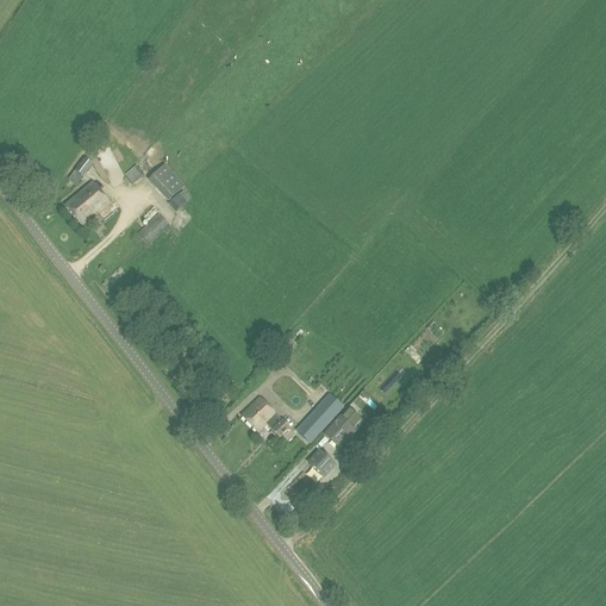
[(111,143),(97,147),(99,154),(113,150),(111,143)]
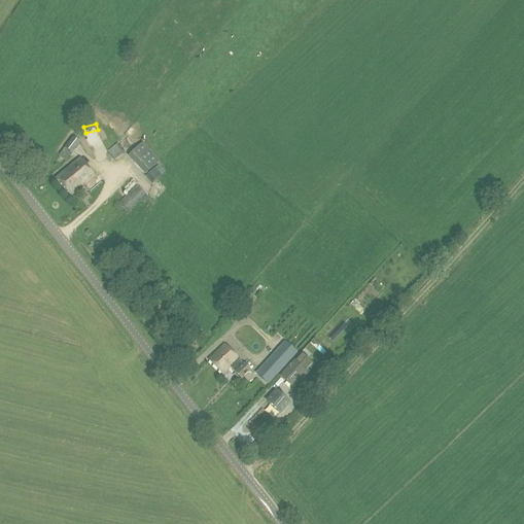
[(93,148),(104,143),(98,130),(86,135),(93,148)]
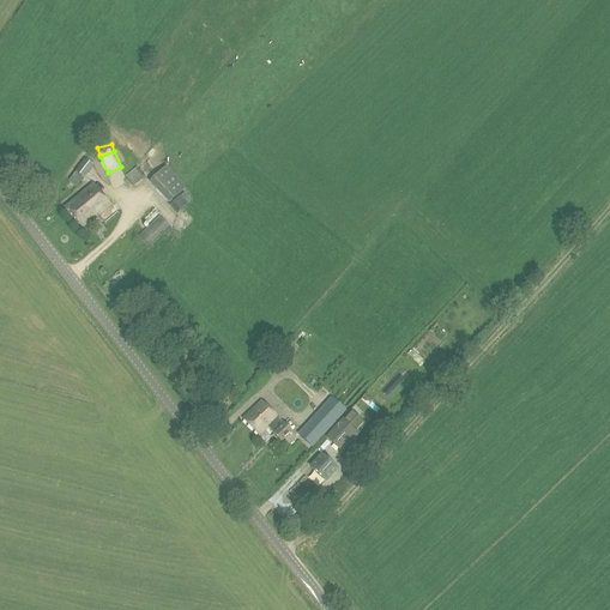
[(76,168),(83,174),(94,162),(86,156),(76,168)]
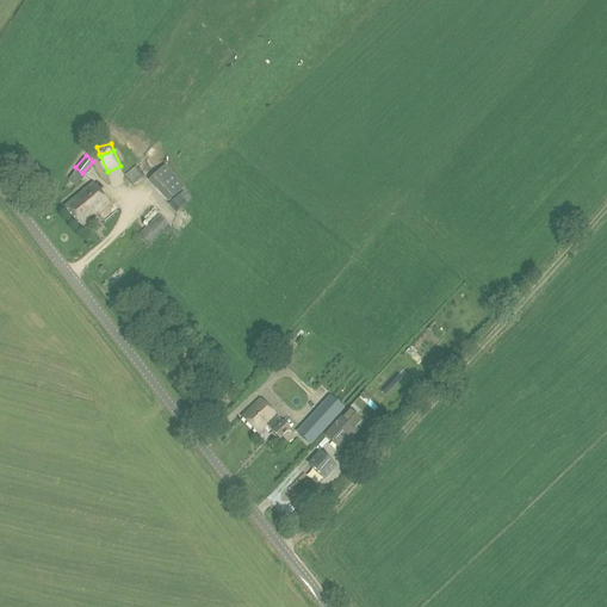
[(149,177),(168,198),(183,185),(163,163),(149,177)]
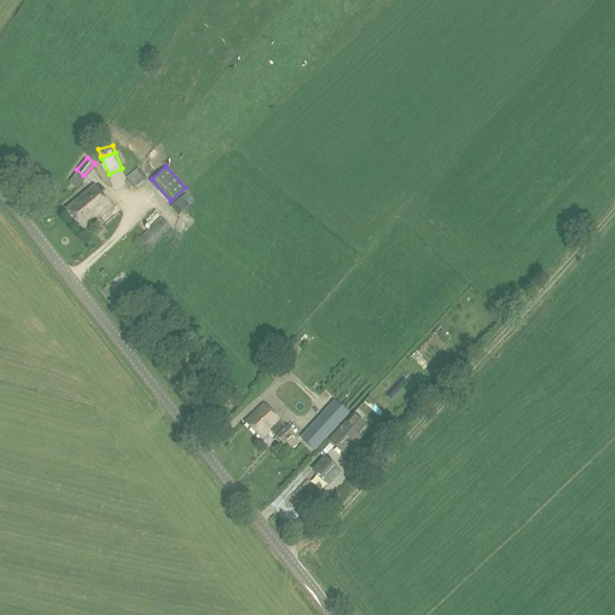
[(141,175),(135,167),(123,174),(131,184),(141,175)]
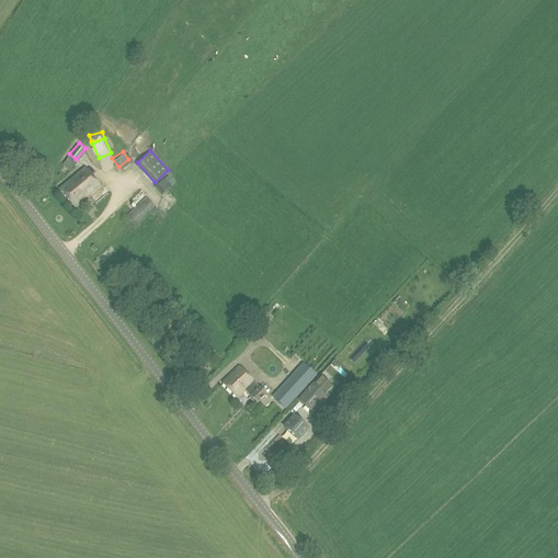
[(81,166),(69,177),(56,186),(71,205),(97,184),(81,166)]
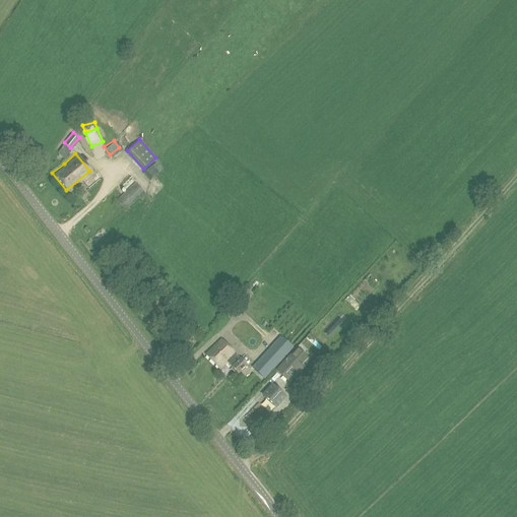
[(90,185),(99,177),(93,173),(85,181),(90,185)]
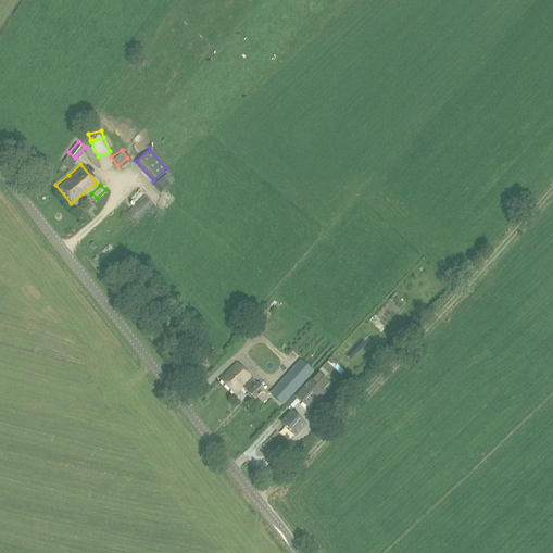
[(142,193),(123,211),(130,218),(145,205),(148,209),(152,204),(142,193)]
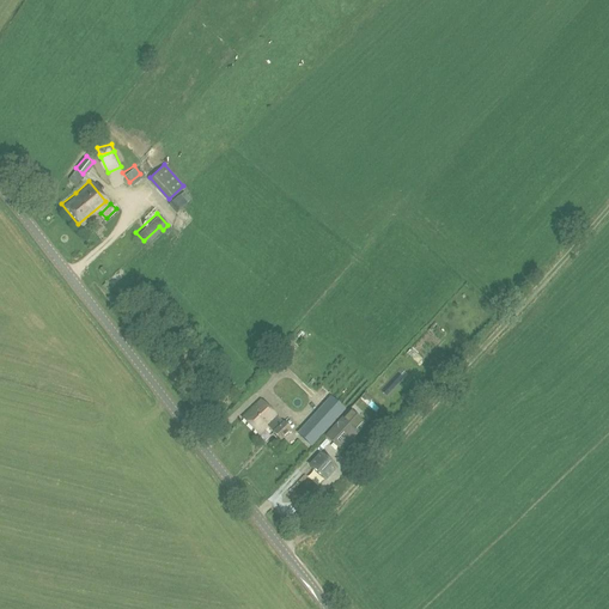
[(365,406),(370,403),(364,393),(359,395),(365,406)]
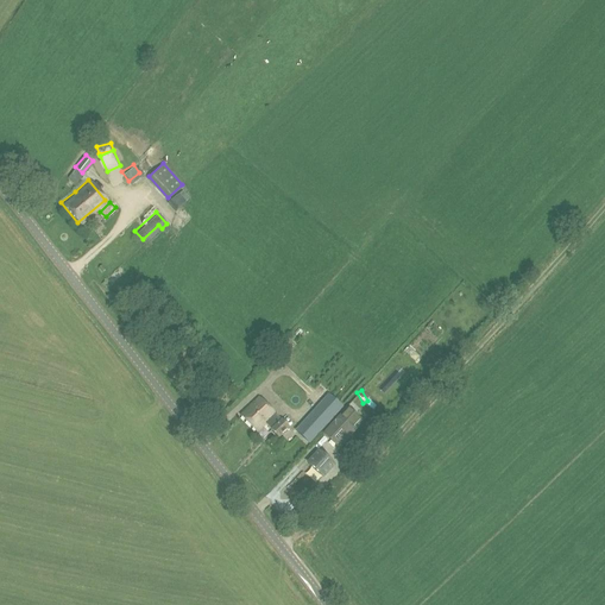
[(245,421),(265,403),(256,394),(237,411),(245,421)]
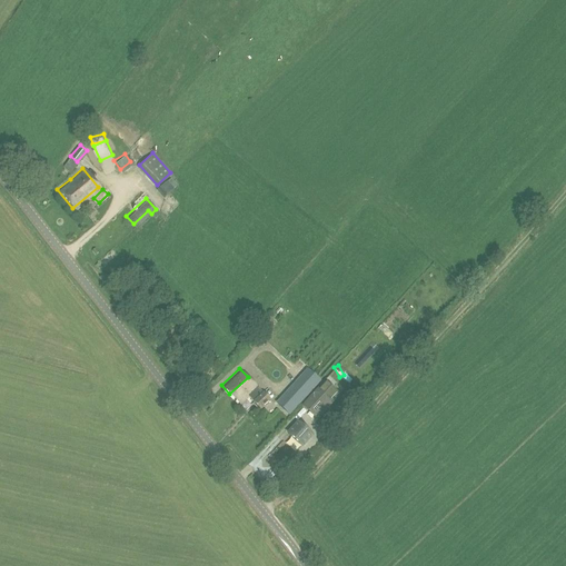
[(286,410),(308,386),(297,376),(274,400),(286,410)]
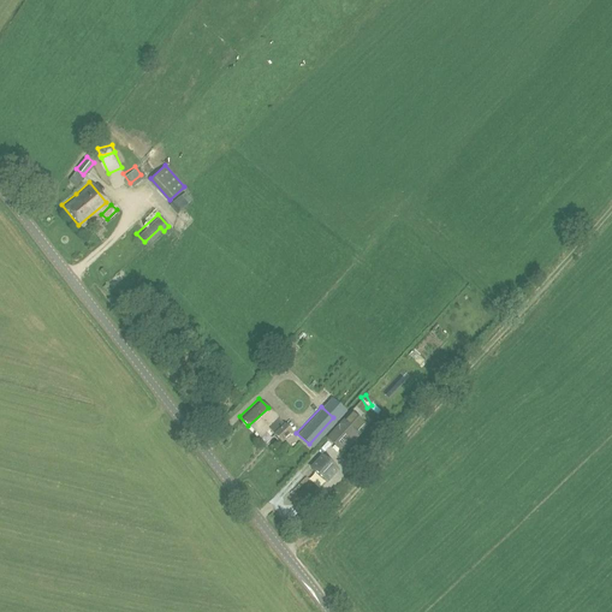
[(290,431),(268,408),(248,426),(257,435),(266,427),(272,433),(271,434),(277,441),(279,440),(290,431)]
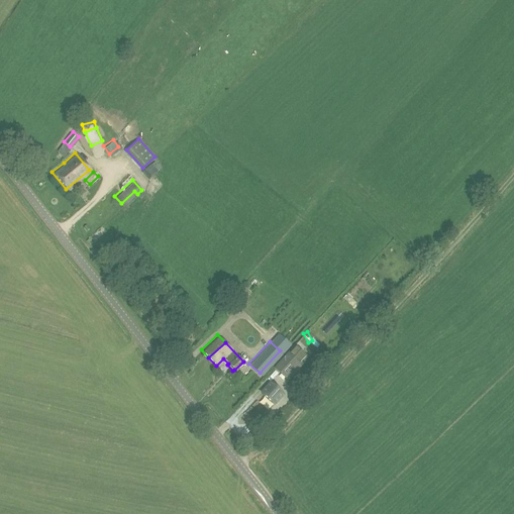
[(293,344),(273,366),(283,376),(303,354),(293,344)]
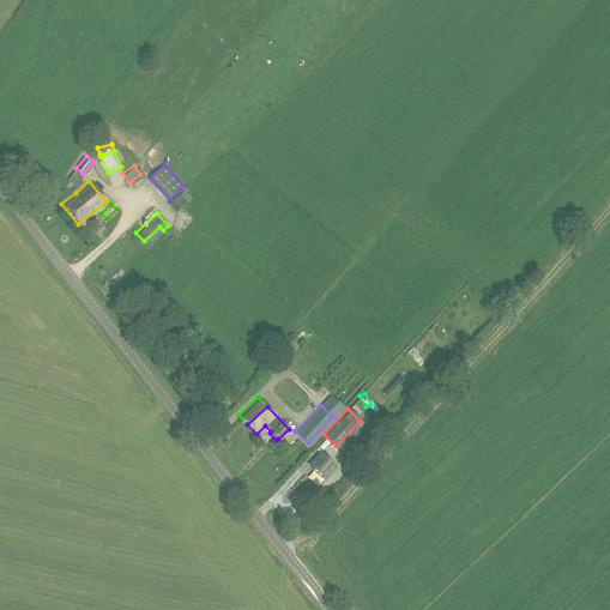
[(319,452),(307,465),(321,477),(333,465),(319,452)]
